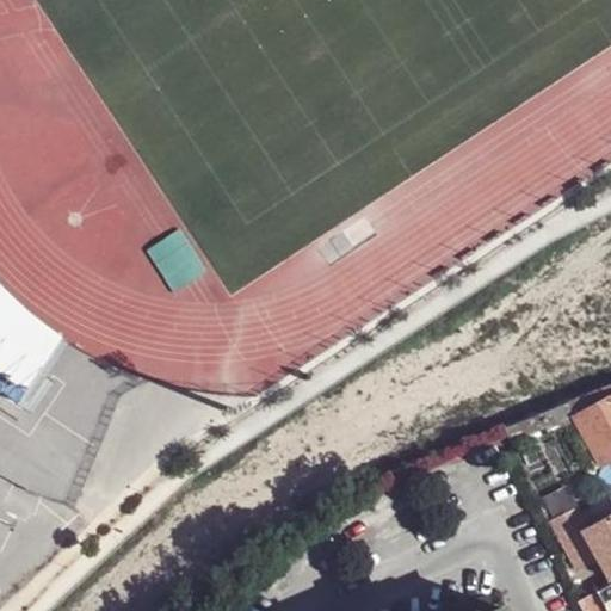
[(0,392),(28,413),(71,343),(35,316),(6,289),(0,282),(0,392)]
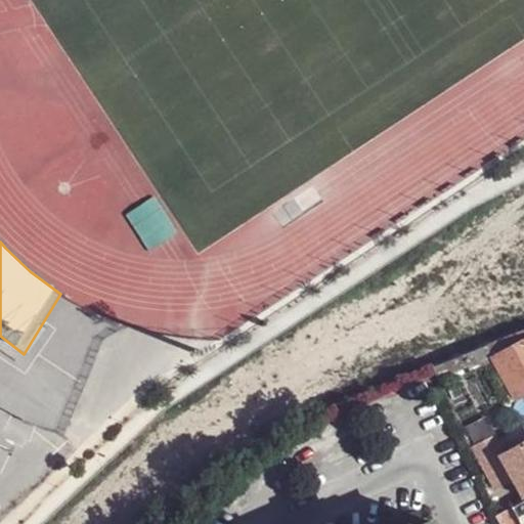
[(523,330),(486,346),(492,356),(523,339),(523,330)]
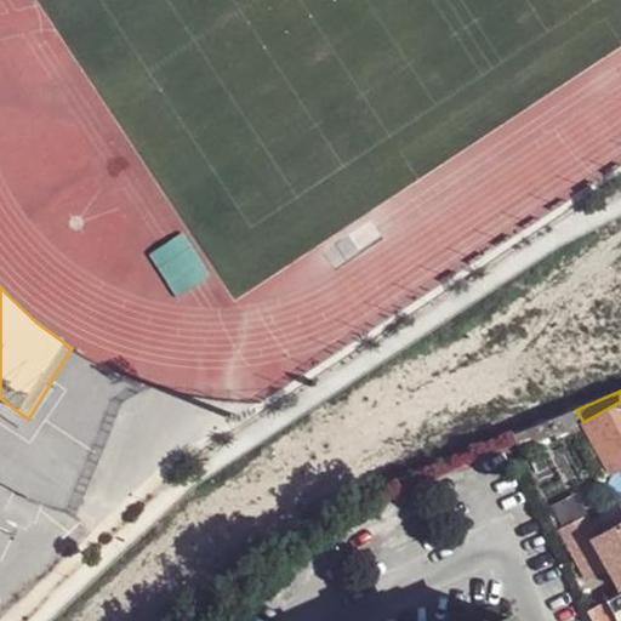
[(620,402),(584,422),(582,425),(609,471),(620,463),(620,402)]
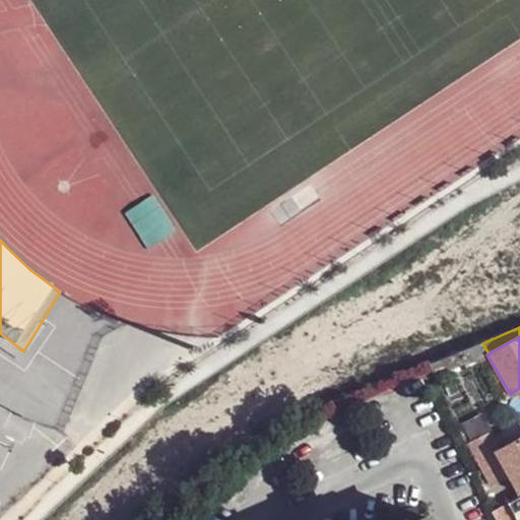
[(460,351),(446,358),(448,362),(450,367),(464,362),(460,351)]
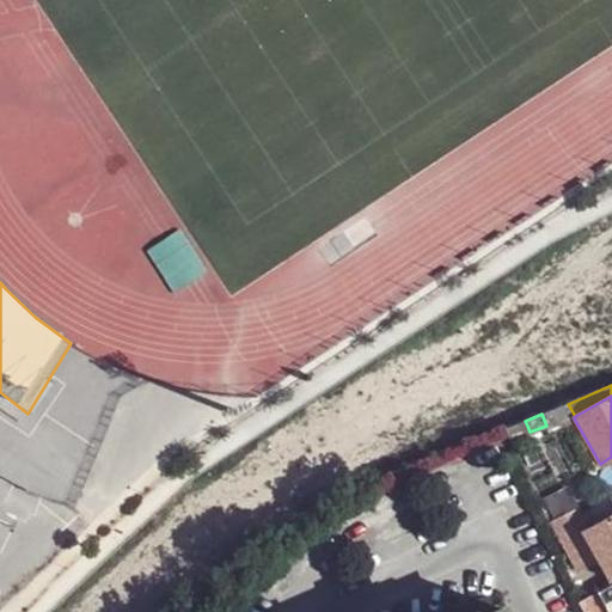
[(568,488),(544,500),(555,520),(576,509),(579,508),(568,488)]
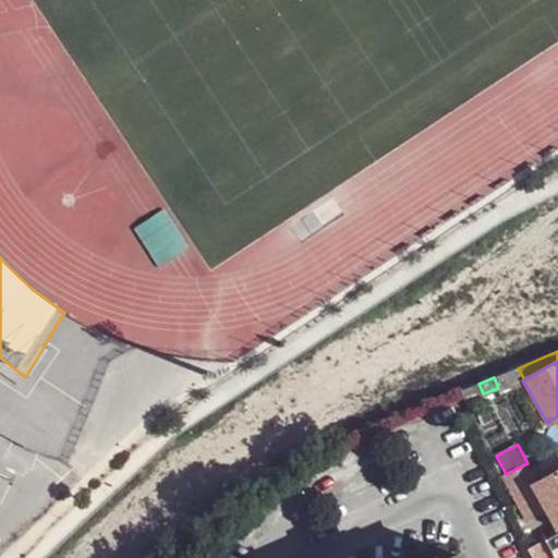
[(557,470),(534,484),(531,485),(544,510),(554,528),(557,524),(557,470)]
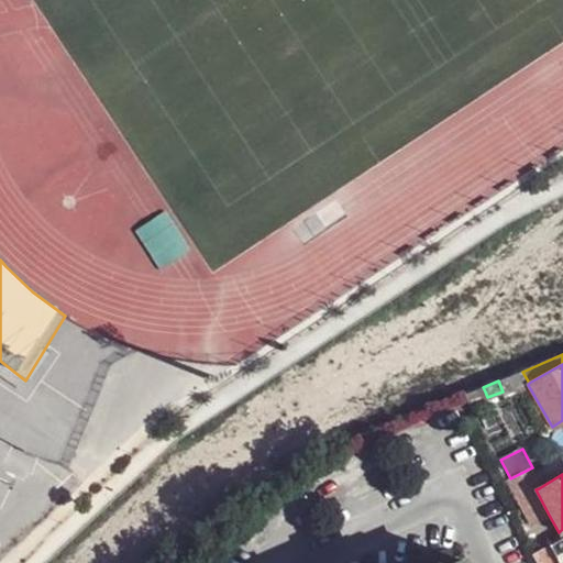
[(530,525),(549,515),(536,489),(539,488),(533,478),(514,488),(511,489),(530,525)]
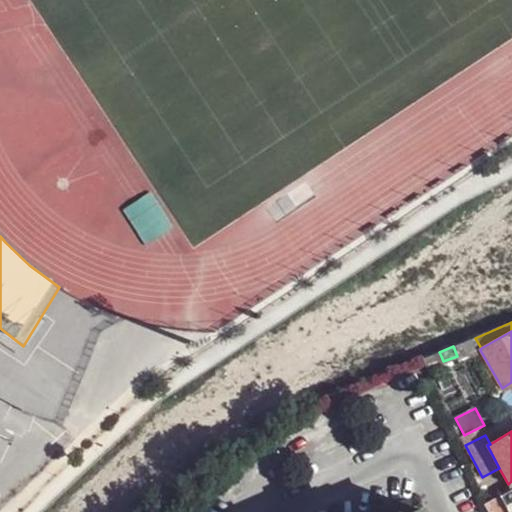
[(501,506),(511,499),(511,488),(496,498),(501,506)]
